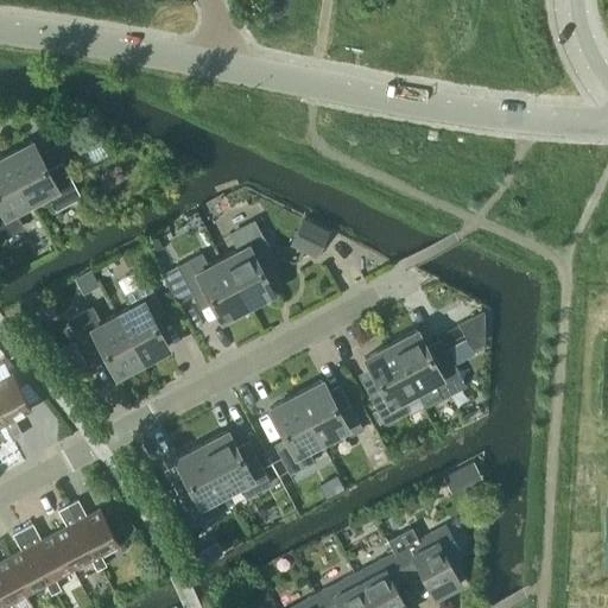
[(73,140),(80,153),(101,143),(94,128),(73,140)]
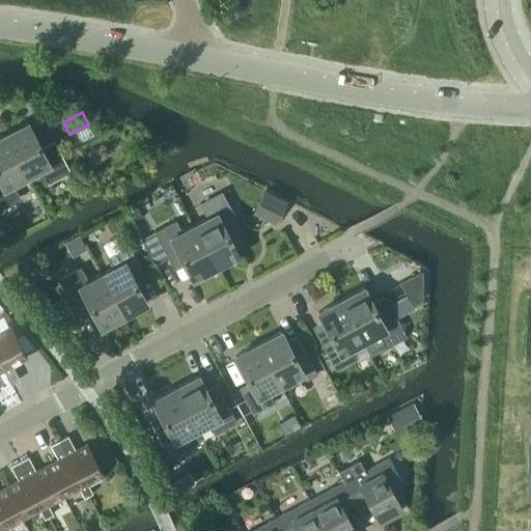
[(27,122),(4,135),(27,176),(42,168),(49,180),(67,170),(53,143),(42,148),(27,122)]
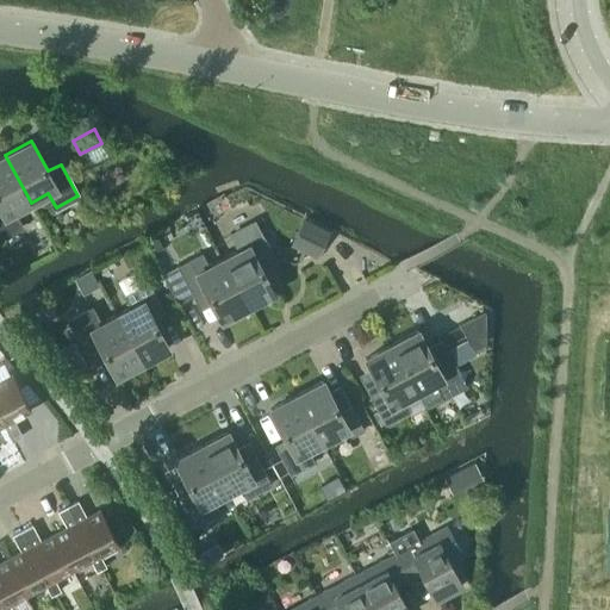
[(13,211),(31,203),(5,155),(0,157),(0,237),(20,226),(13,211)]
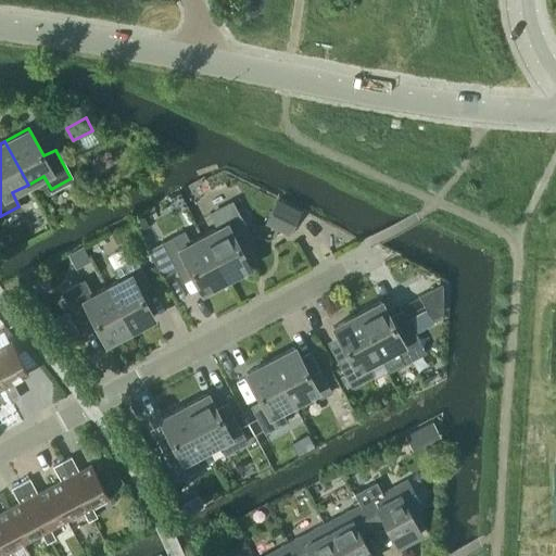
[(277,199),(273,209),(266,224),(290,235),(301,210),(277,199)]
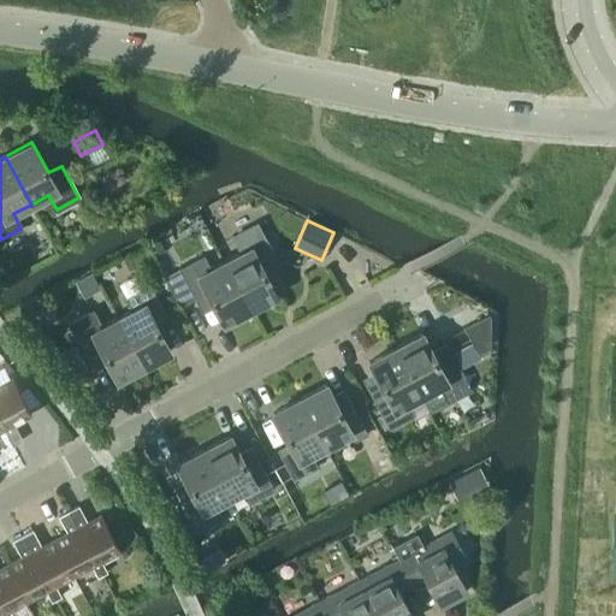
[(242,252),(225,260),(249,308),(276,295),(260,264),(273,258),(256,225),(235,236),(242,252)]
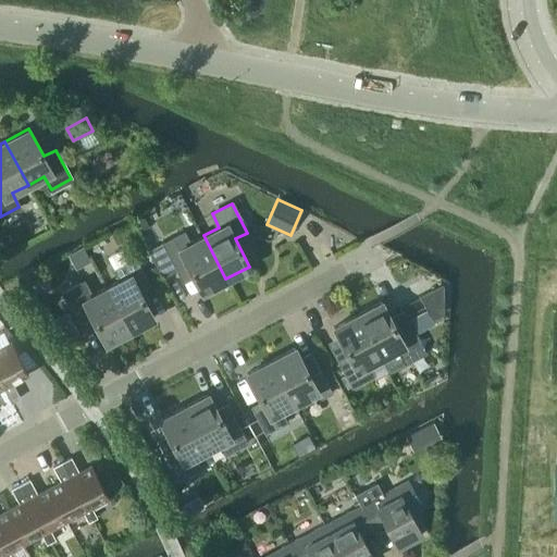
[(202,292),(225,279),(203,235),(190,243),(184,231),(161,243),(176,270),(188,263),(202,292)]
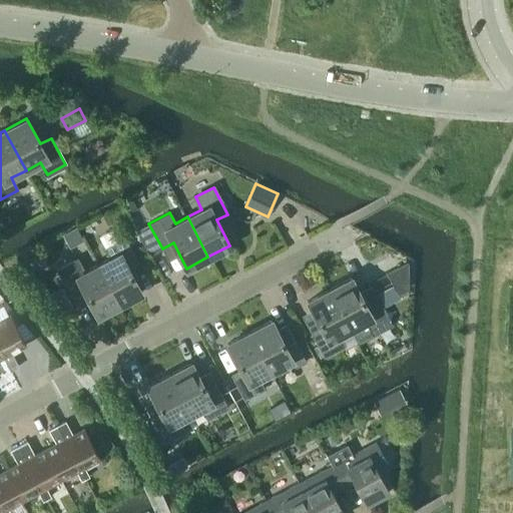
[(109,259),(98,265),(119,304),(141,293),(127,267),(138,262),(124,236),(104,247),(109,259)]
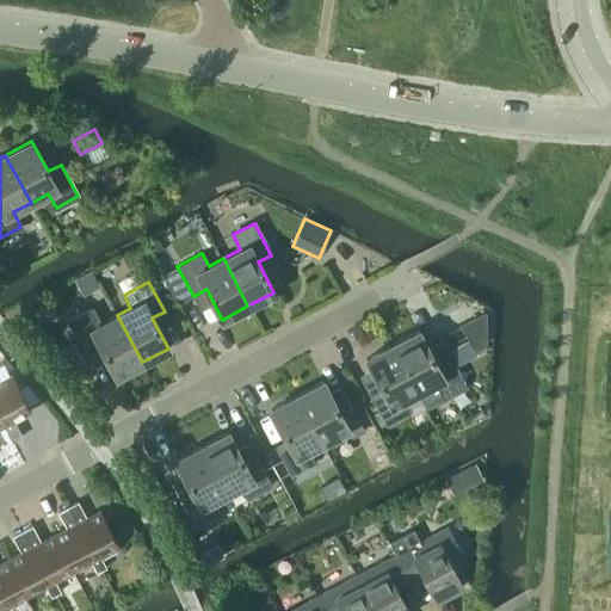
[(171,290),(162,295),(168,304),(176,300),(171,290)]
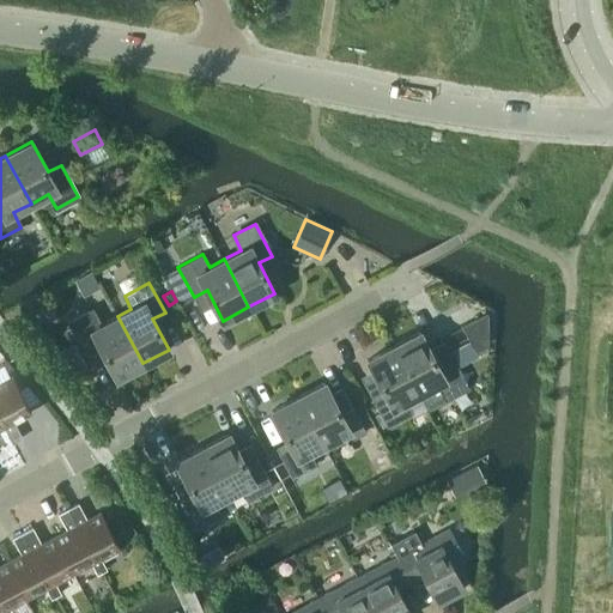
[(116,377),(143,363),(117,316),(99,325),(91,310),(70,322),(87,354),(101,347),(116,377)]
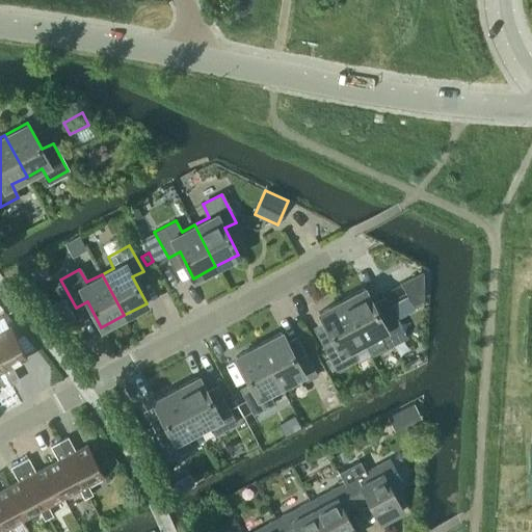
[(424,299),(423,298),(423,271),(401,283),(413,304),(424,299)]
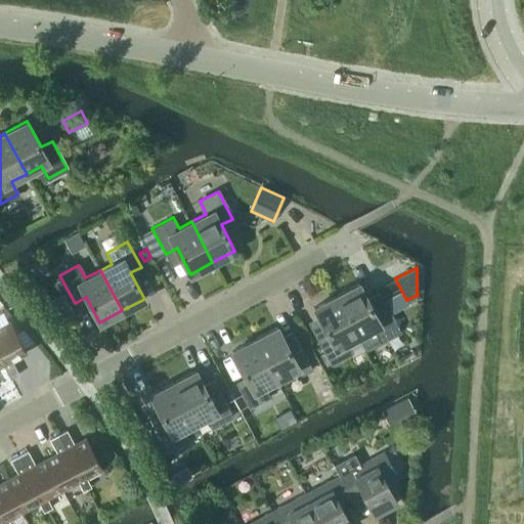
[(359,284),(337,295),(358,336),(374,328),(380,341),(398,331),(384,303),(373,309),(359,284)]
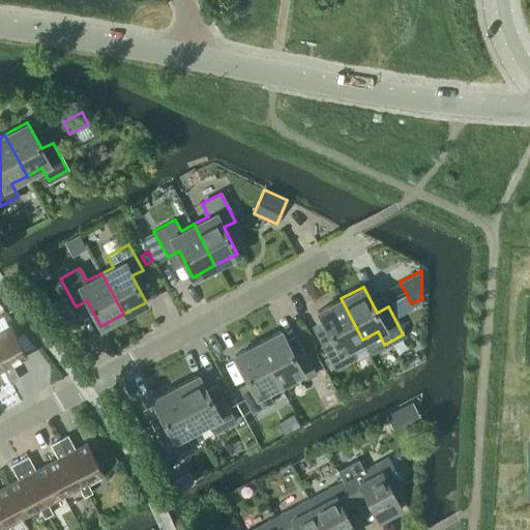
[(64,322),(75,317),(65,297),(53,303),(59,316),(64,322)]
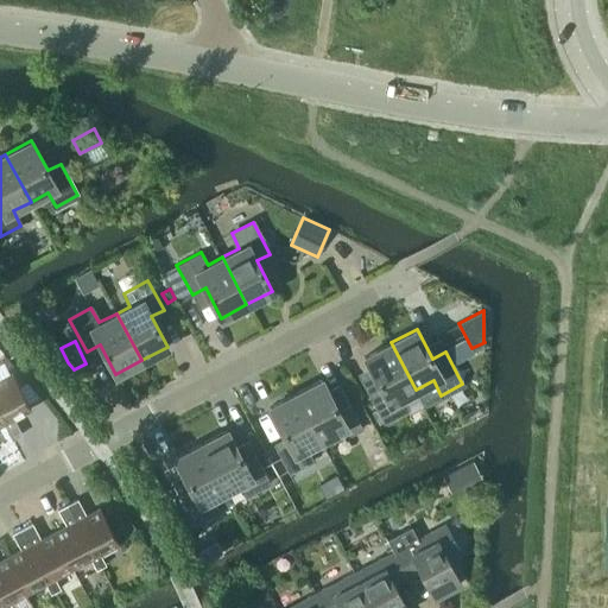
[(401,397),(416,390),(391,342),(365,356),(380,386),(368,393),(384,423),(409,410),(401,397)]
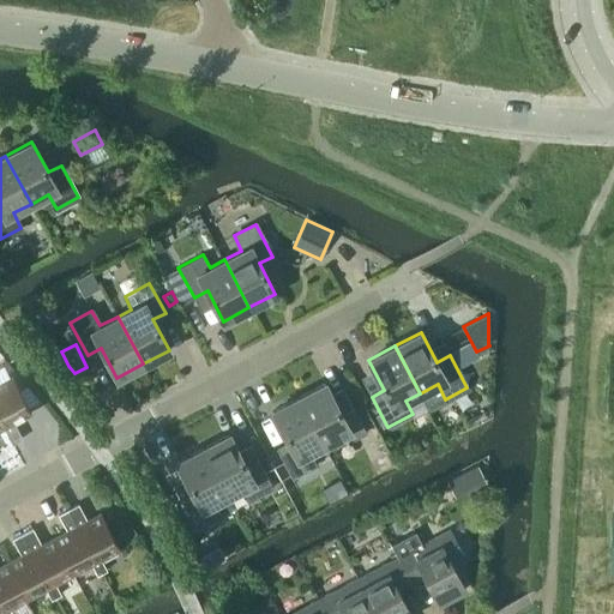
[(22,439),(13,422),(31,413),(12,377),(0,383),(0,420),(4,427),(12,444),(22,439)]
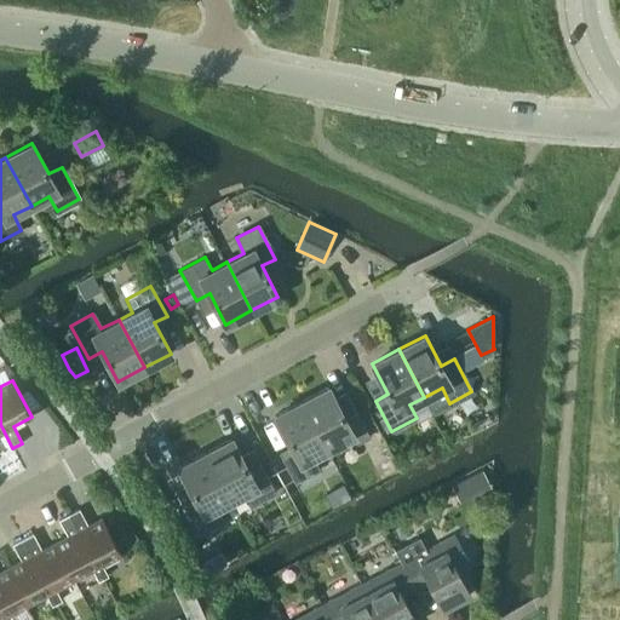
[(328,386),(302,401),(327,449),(352,435),(357,443),(371,437),(356,411),(344,418),(328,386)]
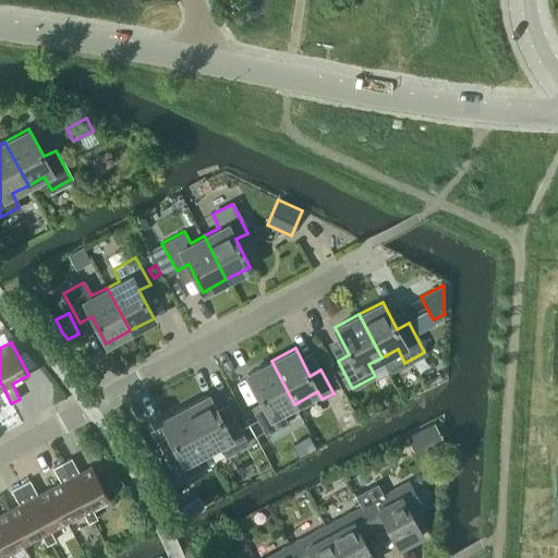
[(282,411),(294,404),(271,361),(247,373),(262,401),(251,407),(266,434),(288,423),(282,411)]
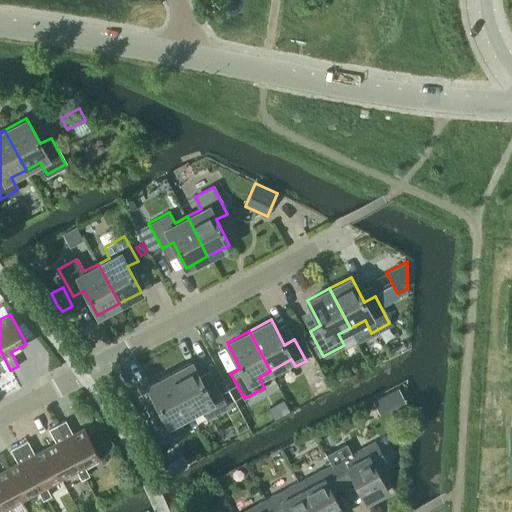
[(191,362),(169,373),(190,413),(201,407),(207,418),(228,407),(214,381),(204,387),(191,362)]
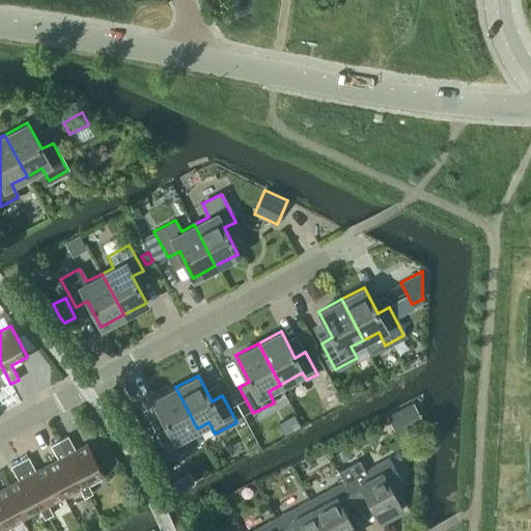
[(186,435),(197,428),(175,387),(152,399),(167,425),(156,431),(170,457),(191,446),(186,435)]
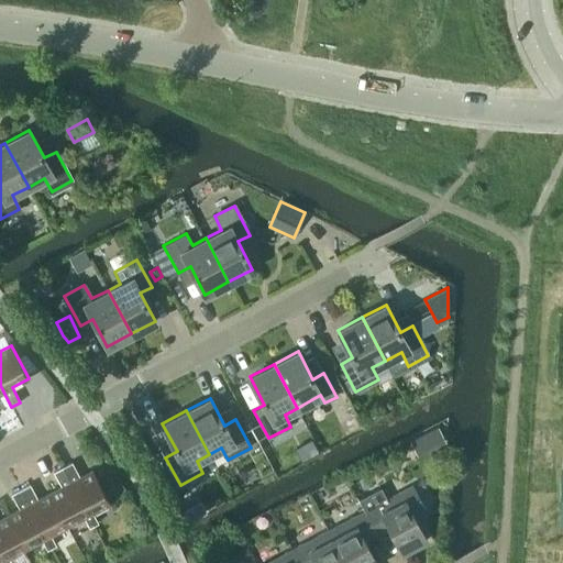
[(431,448),(444,441),(438,427),(424,433),(431,448)]
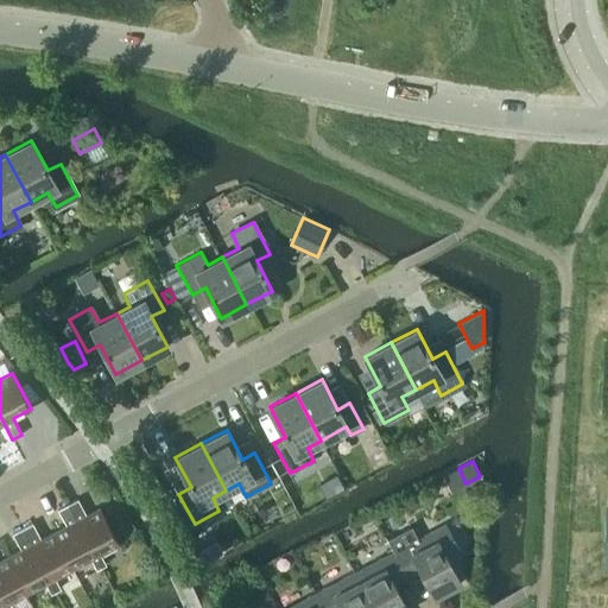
[(77,499),(68,504),(100,567),(106,563),(101,552),(119,544),(100,508),(86,515),(77,499)]
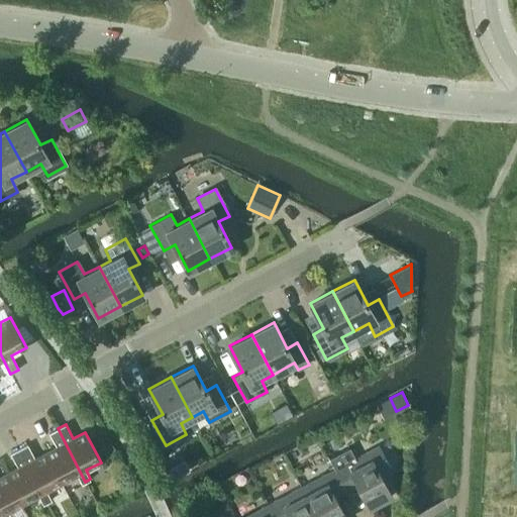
[(82,483),(85,482),(58,428),(48,433),(57,447),(45,452),(62,483),(78,475),(82,483)]
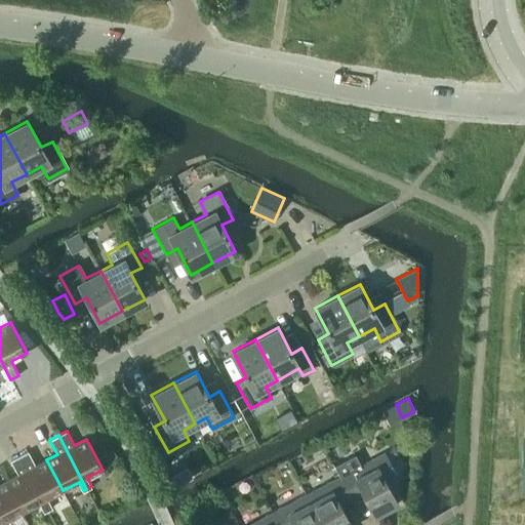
[(48,498),(63,490),(46,459),(35,466),(28,451),(19,456),(47,510),(52,507),(48,498)]
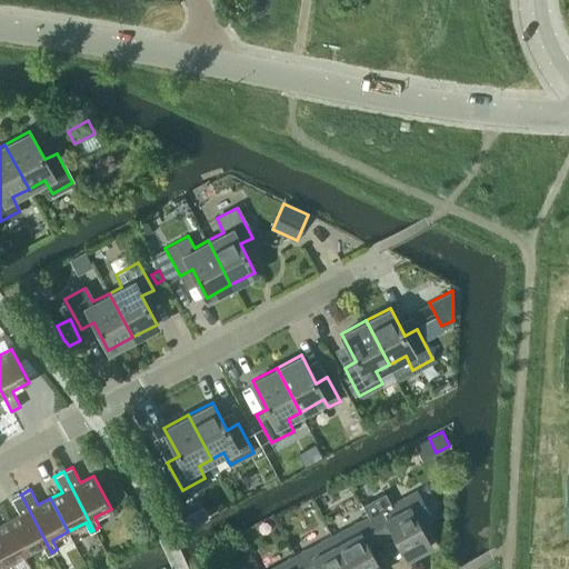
[(362,505),(368,516),(379,537),(391,530),(407,559),(408,558),(403,551),(426,539),(430,547),(431,546),(418,520),(429,515),(417,490),(403,497),(408,505),(395,511),(386,492),(362,505)]
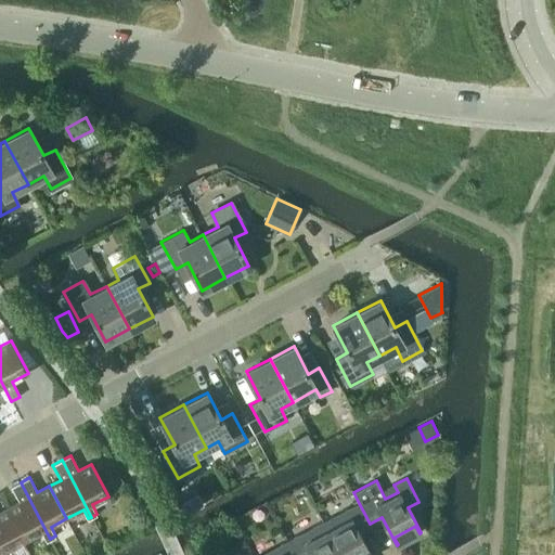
[(20,502),(8,507),(25,540),(42,531),(48,540),(50,539),(21,482),(11,487),(20,502)]
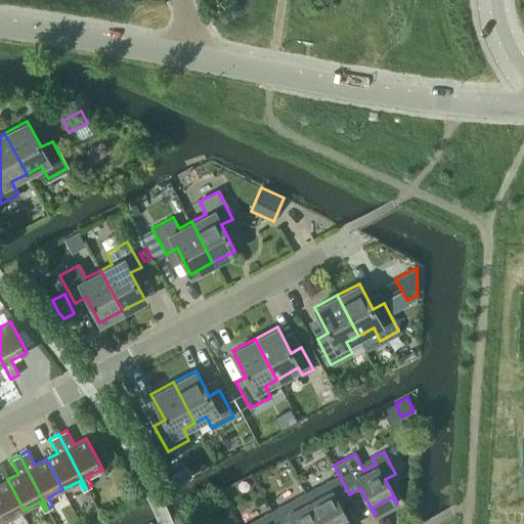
[(350,523),(338,500),(349,494),(339,475),(306,492),(321,523),(340,523),(347,520),(349,523),(350,523)]
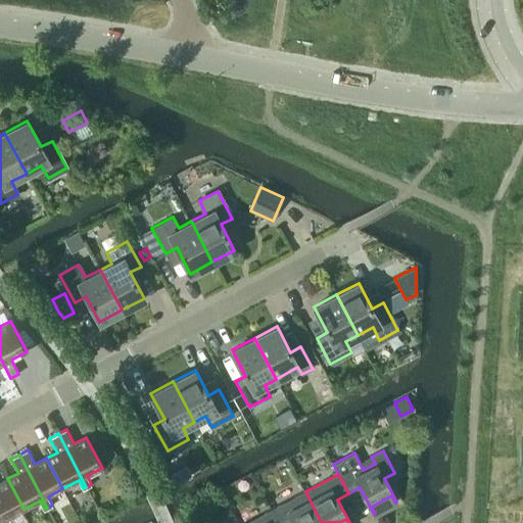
[(12,522),(9,517),(24,509),(7,478),(0,482),(0,512),(5,522),(12,522)]
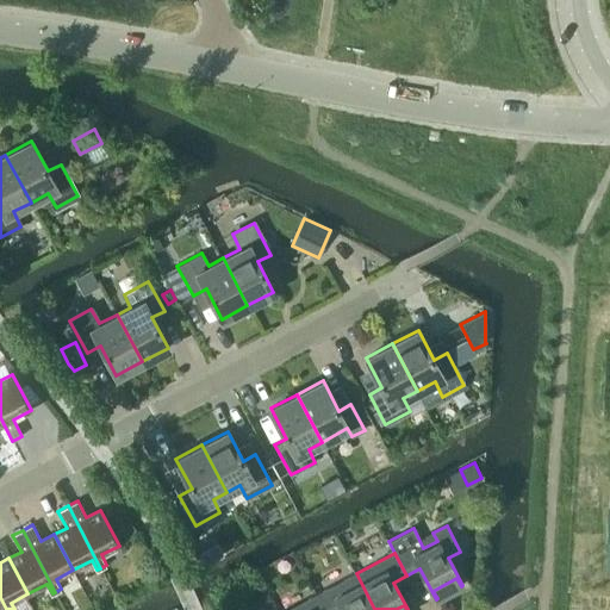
[(342,582),(317,595),(325,609),(374,609),(356,573),(342,582)]
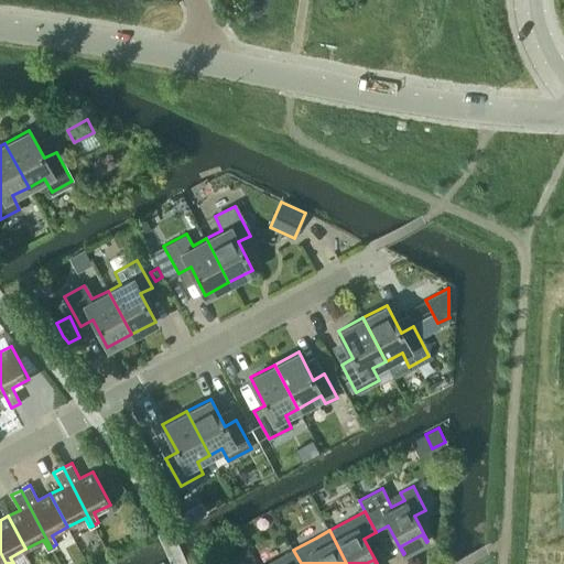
[(301,563),(293,550),(271,562),(272,563),(301,563)]
